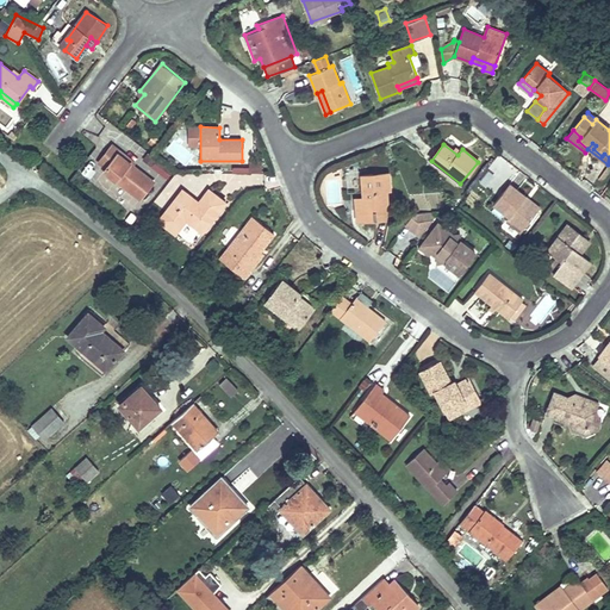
[(113,145),(99,162),(106,168),(105,170),(139,199),(153,181),(117,154),(119,150),(113,145)]
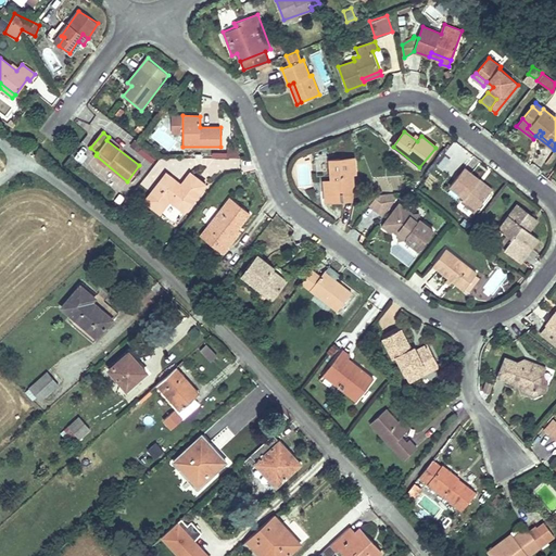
[(123,148),(109,137),(106,140),(121,151),(123,148)]
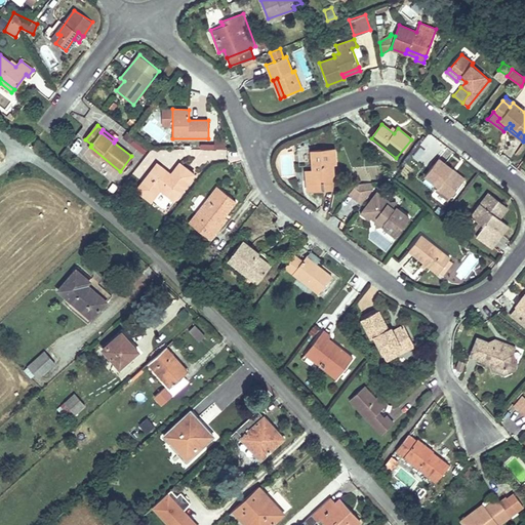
[(335,148),(313,150),(314,164),(316,163),(317,169),(314,169),(312,169),(313,188),(323,188),(323,184),(324,184),(324,182),(334,180),(333,163),(336,162),(335,148)]
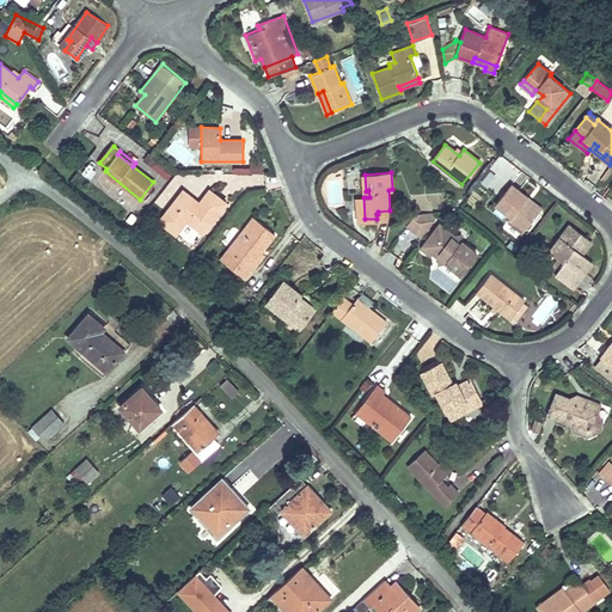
[(510,185),(495,204),(510,216),(508,220),(524,232),(539,213),(524,201),(527,197),(510,185)]
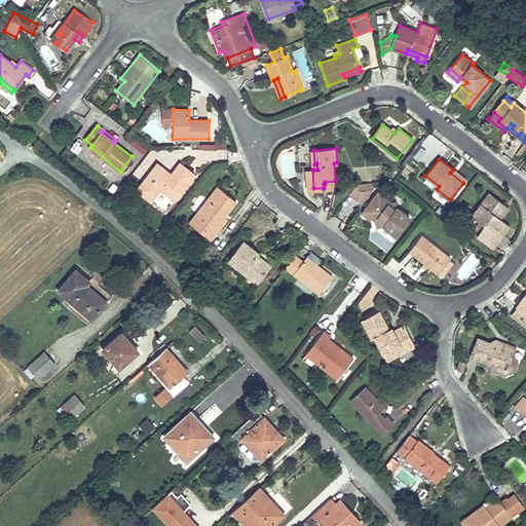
[(149,176),(138,190),(145,196),(148,192),(154,196),(160,190),(174,201),(194,176),(180,163),(171,174),(161,166),(152,178),(149,176)]
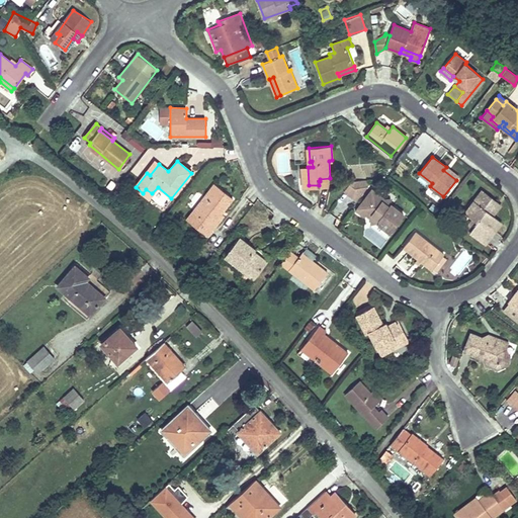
[(156,162),(147,172),(150,175),(159,164),(156,162)]
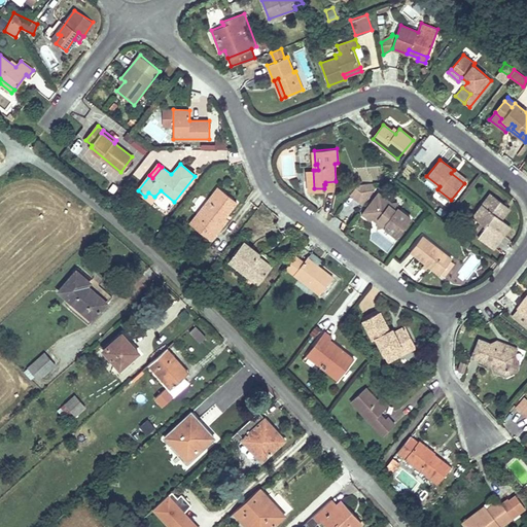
[(466,180),(454,170),(451,173),(464,183),(466,180)]
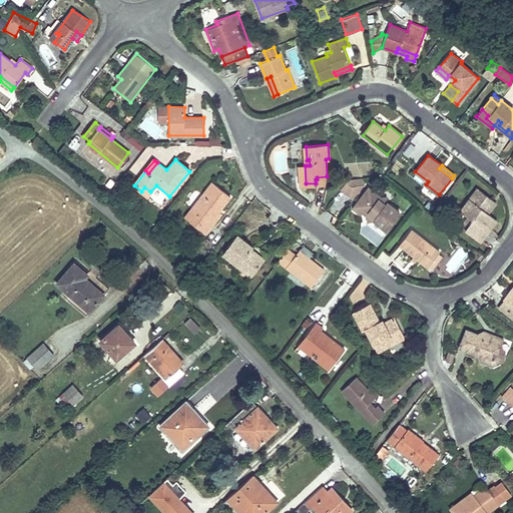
[(355,199),(363,180),(348,174),(340,192),(355,199)]
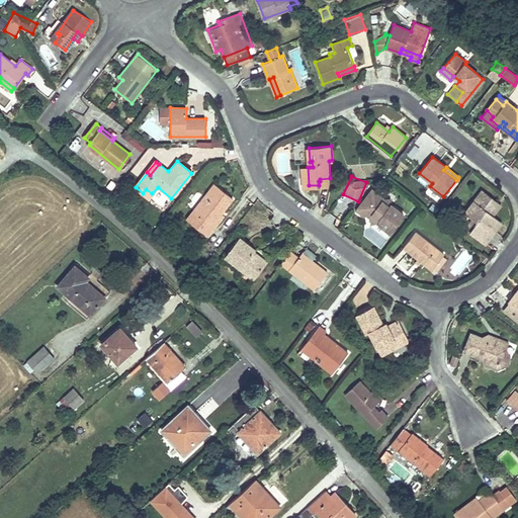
[(214,185),(194,211),(197,213),(191,223),(208,237),(216,229),(211,226),(233,199),(214,185)]
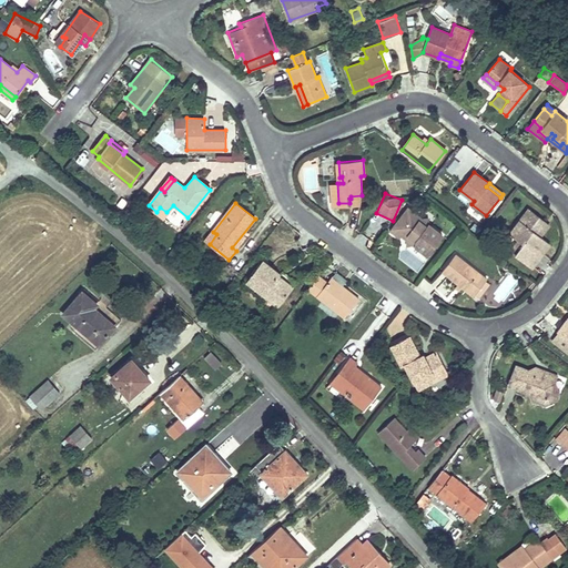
[(160,208),(156,212),(162,217),(166,212),(160,208)]
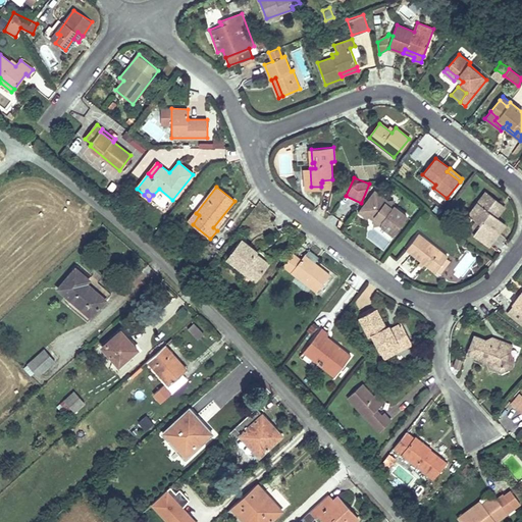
[(375,192),(360,211),(366,216),(368,214),(371,216),(376,215),(382,221),(381,225),(393,233),(406,216),(395,206),(393,209),(385,203),(387,201),(375,192)]
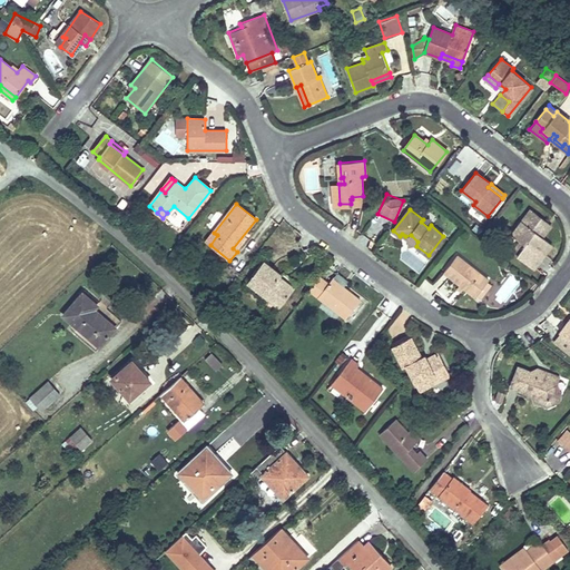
[(530,209),(527,214),(537,222),(540,217),(530,209)]
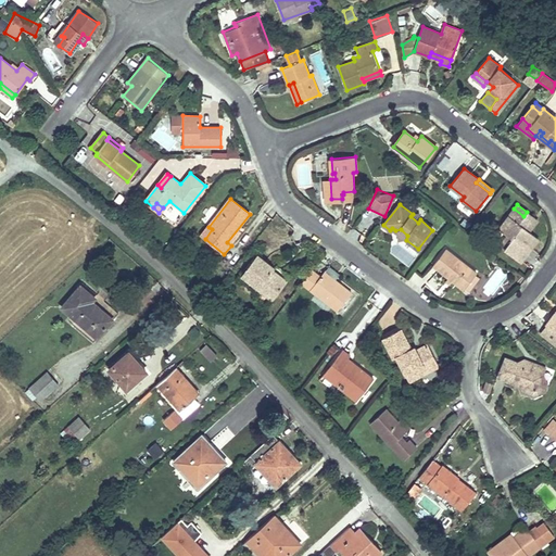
[(514,209),(500,227),(508,234),(513,237),(505,248),(521,261),(539,239),(529,231),(526,228),(534,217),(527,212),(523,216),(514,209)]
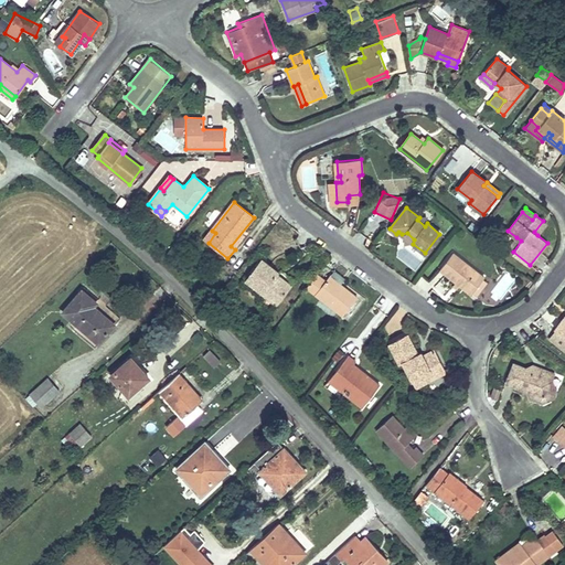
[(419,217),(417,220),(425,226),(427,223),(426,216),(419,217)]
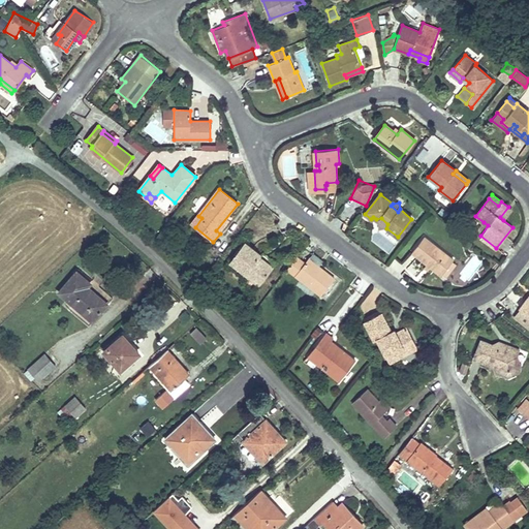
[(508,207),(500,217),(503,220),(511,209),(508,207)]
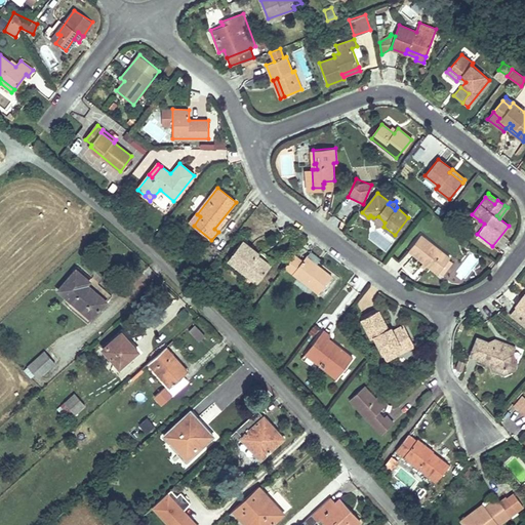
[(200,216),(197,214),(190,223),(194,226),(200,216)]
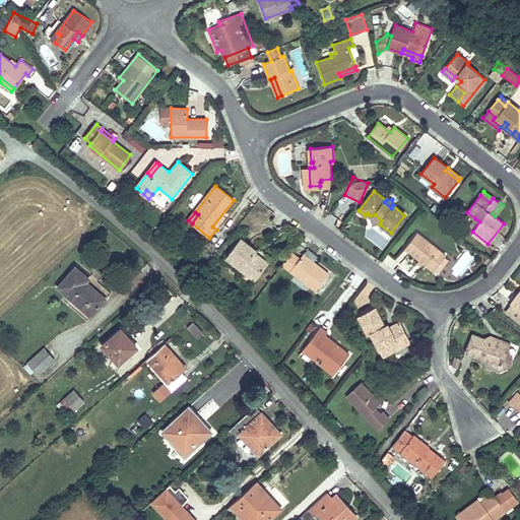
[(375,214),(370,215),(372,218),(372,223),(377,222),(380,224),(381,220),(375,214)]
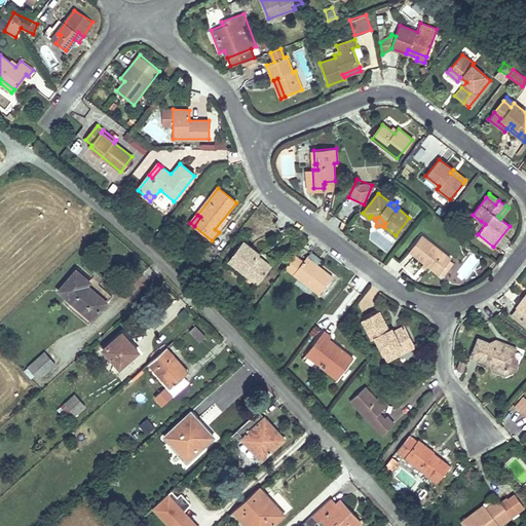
[(224,218),(215,229),(219,232),(228,220),(224,218)]
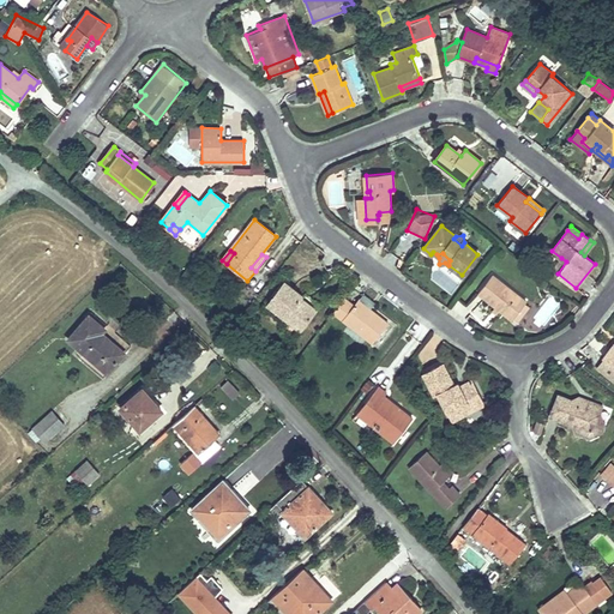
[(566,262),(561,258),(553,269),(558,274),(566,262)]
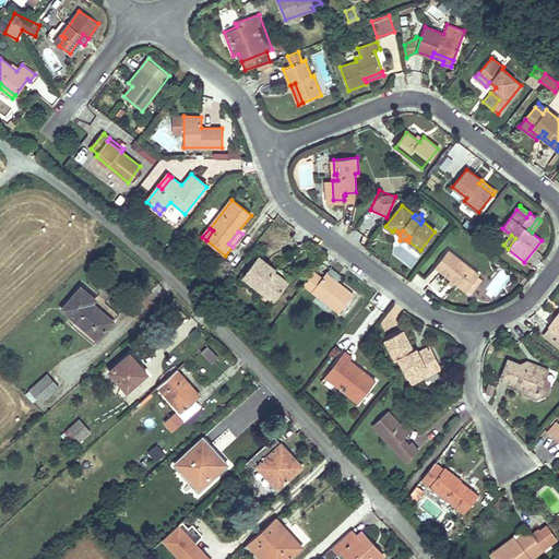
[(448,250),(436,266),(451,278),(455,282),(466,290),(467,289),(478,275),(479,274),(448,250)]
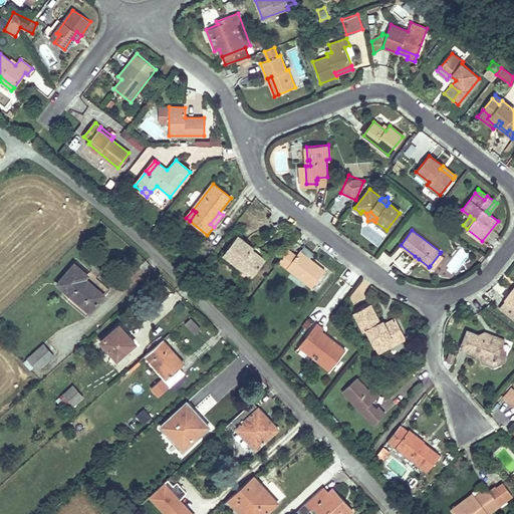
[(239,237),(225,255),(250,275),(261,260),(250,251),(252,249),(253,248),(239,237)]
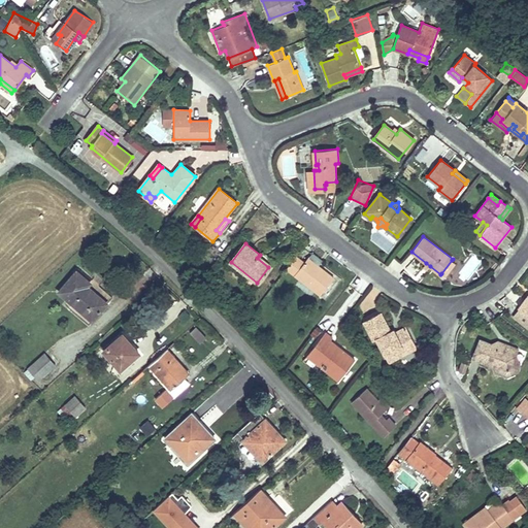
[(259,256),(257,258),(268,267),(270,264),(259,256)]
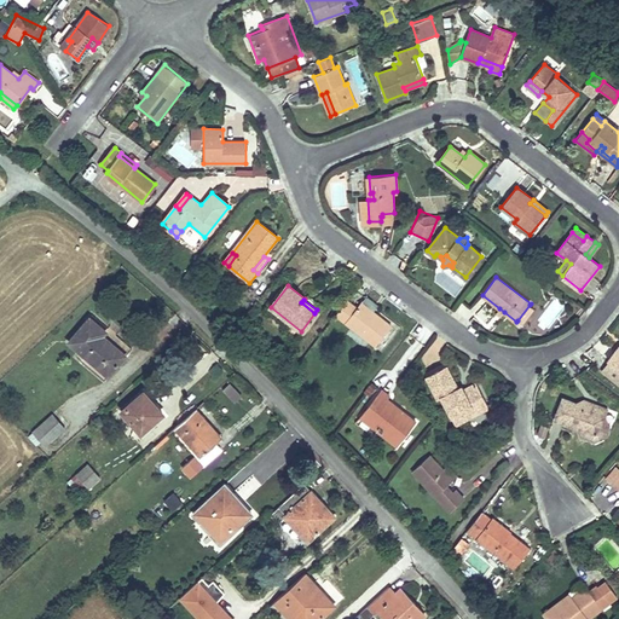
[(347,301),(336,314),(375,346),(391,327),(360,302),(356,308),(347,301)]
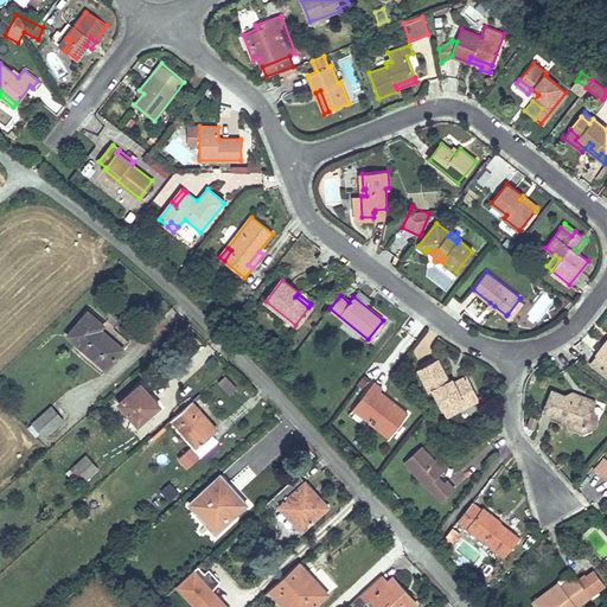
[(519,299),(508,314),(511,317),(523,302),(519,299)]
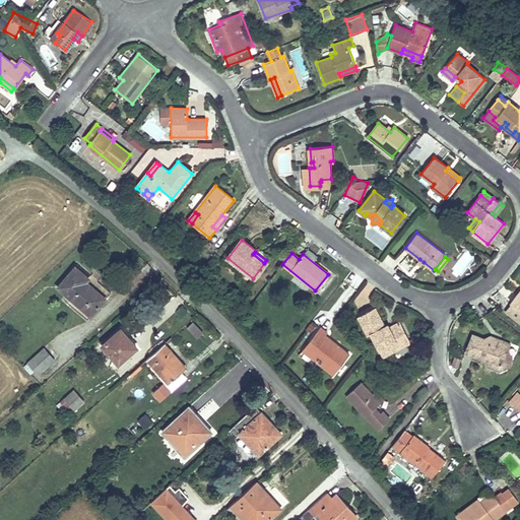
[(74,268),(58,286),(89,315),(105,299),(86,281),(88,279),(74,268)]
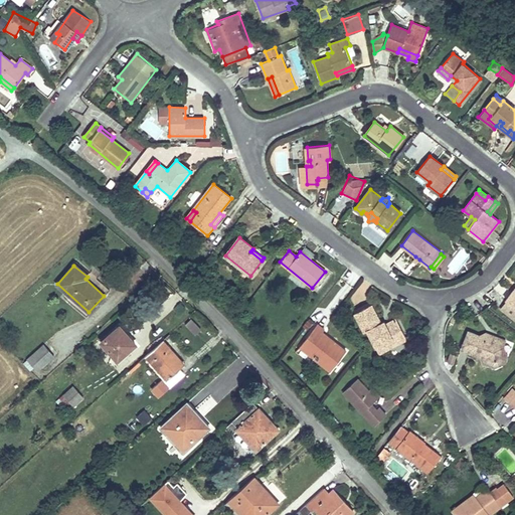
[(514,289),(506,300),(508,301),(501,310),(514,320),(514,289)]
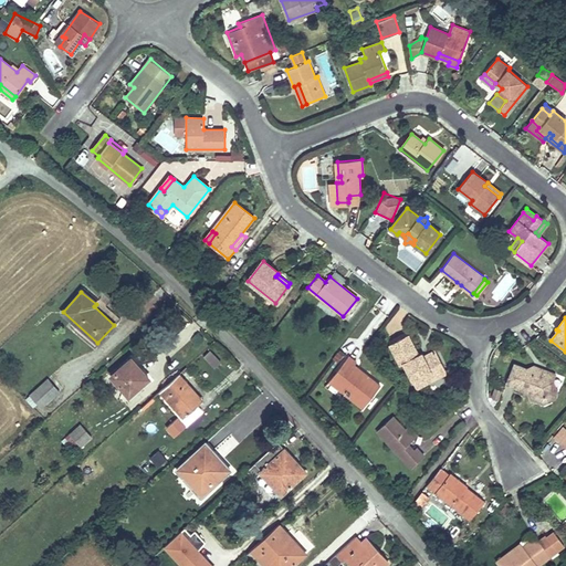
[(408,334),(389,344),(400,364),(404,363),(412,380),(431,371),(435,378),(447,373),(436,349),(423,356),(420,358),(408,334)]
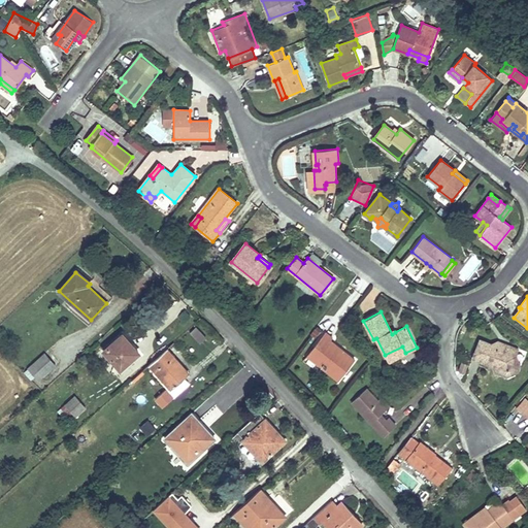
[(194,325),(189,332),(202,343),(207,336),(194,325)]
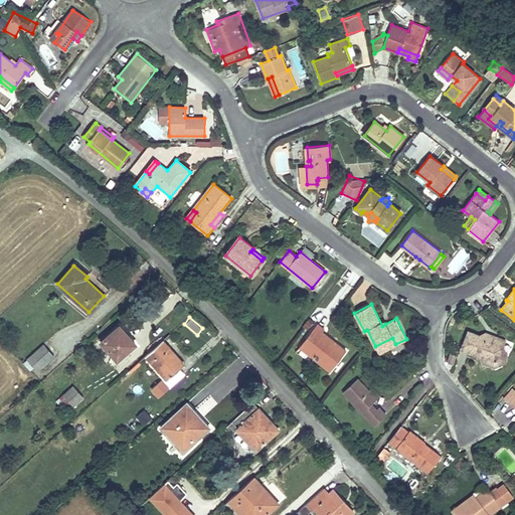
[(317,324),(302,344),(332,367),(346,350),(333,340),(331,343),(320,335),(322,332),(324,329),(317,324)]
